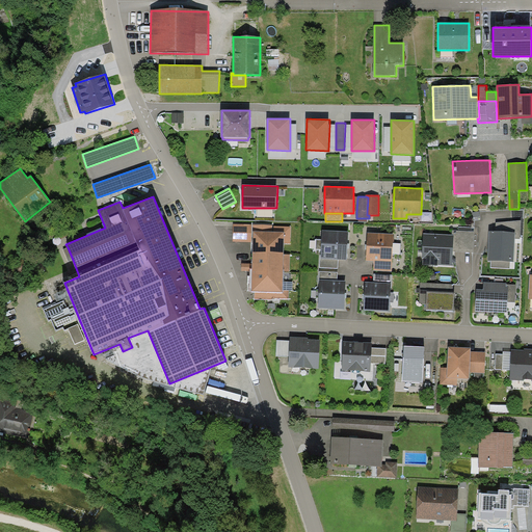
[(496,222),(496,231),(515,232),(515,239),(521,239),(521,220),(496,222)]
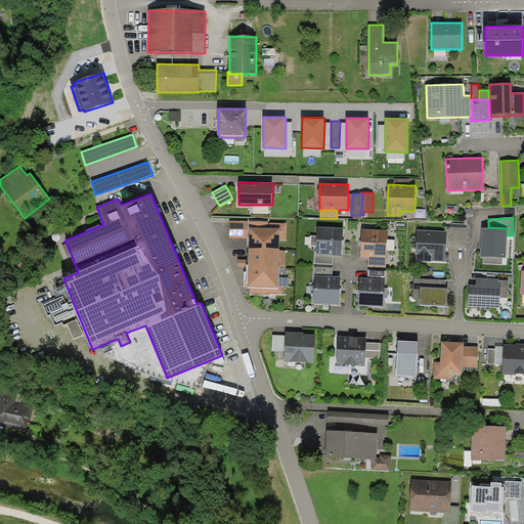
[(229,238),(248,238),(248,221),(229,221),(229,238)]
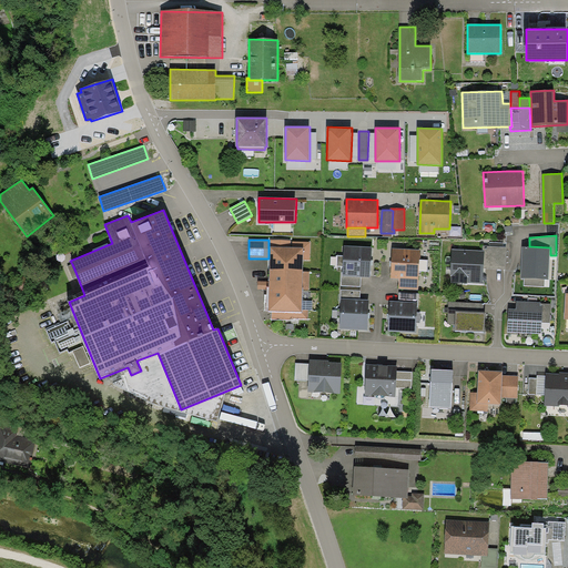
[(292,241),(269,240),(269,259),(270,259),(269,281),(269,290),(269,311),(272,312),(272,320),(308,321),(308,310),(302,310),(302,301),(303,288),(310,288),(310,272),(303,272),(303,260),(310,260),(311,242),(292,241)]
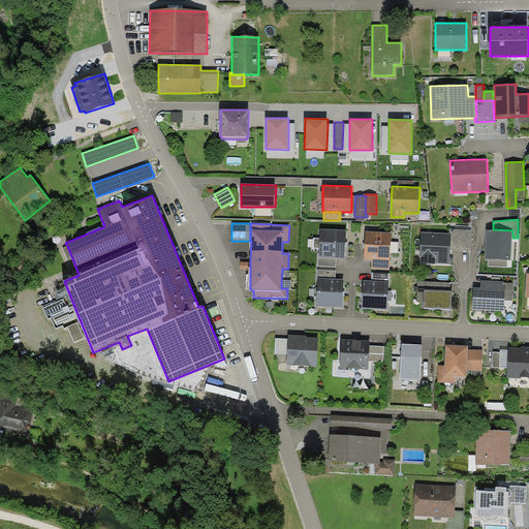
[(346,230),(320,228),(320,238),(314,238),(314,248),(319,248),(319,254),(319,257),(337,257),(345,258),(346,230)]
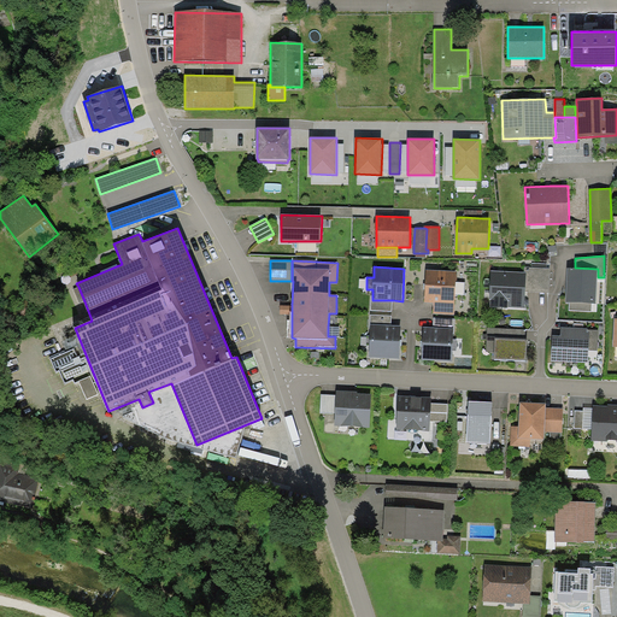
[(524,268),(524,272),(527,272),(526,292),(548,293),(550,269),(524,268)]
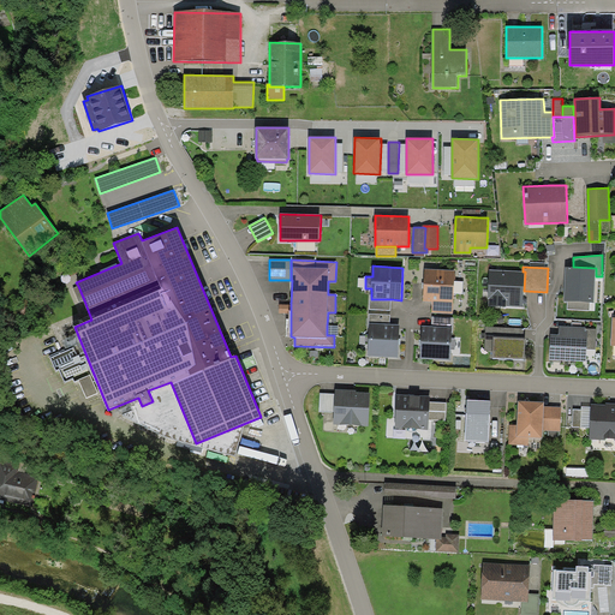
[(573,267),(566,267),(565,302),(568,302),(567,310),(590,310),(590,302),(595,303),(596,276),(596,268),(573,267)]
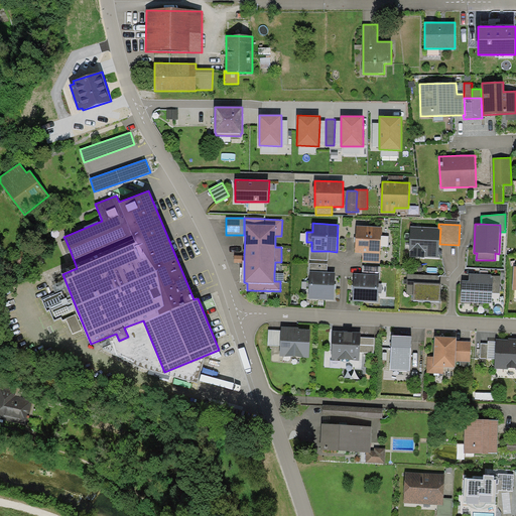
[(382,227),(357,226),(355,253),(363,253),(363,262),(380,263),(382,227)]
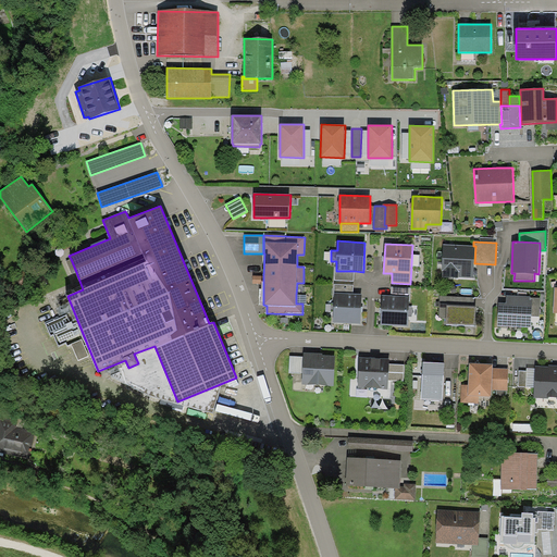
[(473,246),(443,244),(442,271),(444,271),(443,277),(458,279),(458,277),(473,277),(474,263),(475,246),(473,246)]
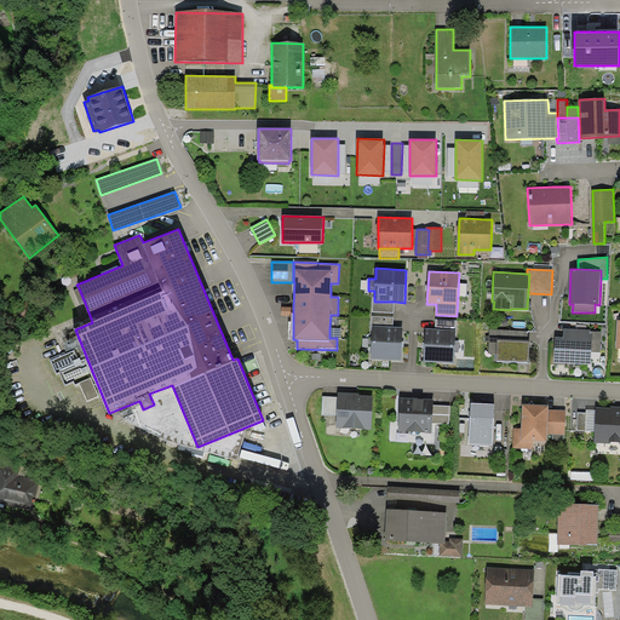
[(80,305),(85,303),(79,288),(74,291),(80,305)]
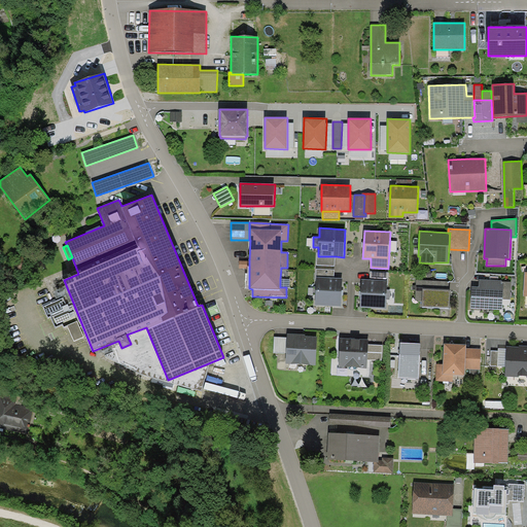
[(318,256),(318,253),(317,253),(316,265),(335,267),(336,256),(318,256)]
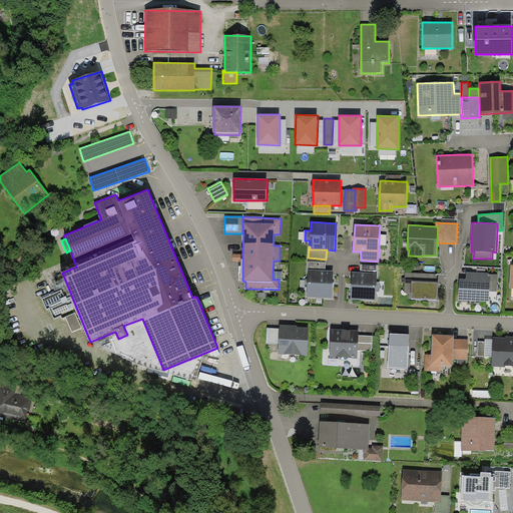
[(308,274),(309,274),(309,270),(326,271),(326,263),(308,262),(308,274)]
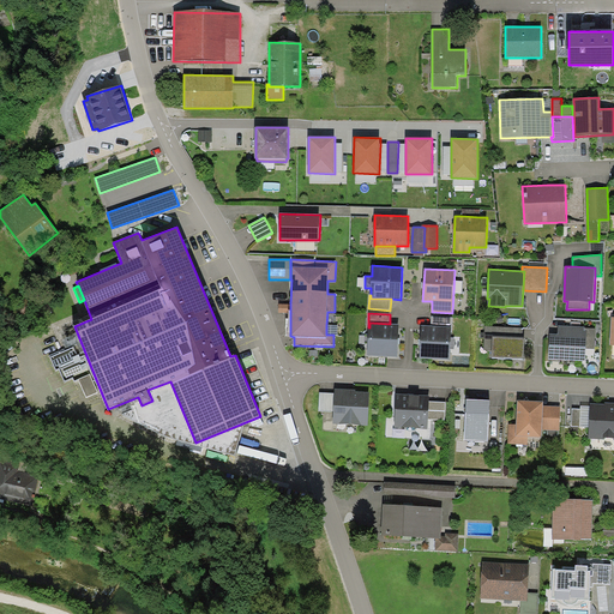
[(432,317),(431,326),(451,327),(451,332),(452,332),(452,318),(432,317)]
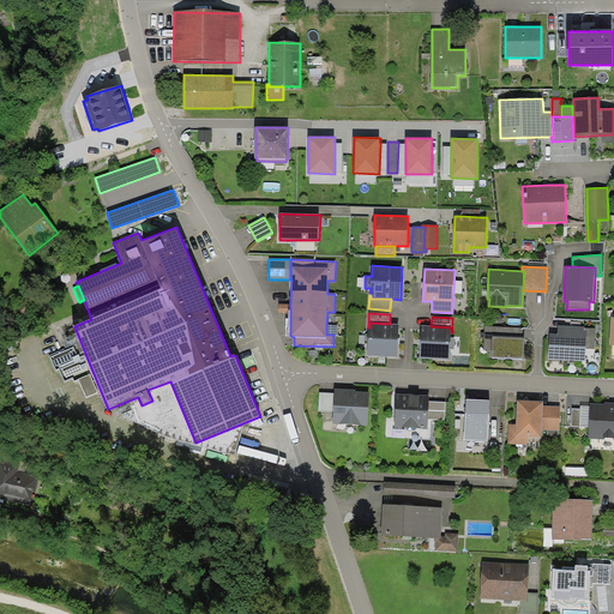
[(390,324),(369,323),(369,327),(367,355),(397,357),(399,324),(390,324)]
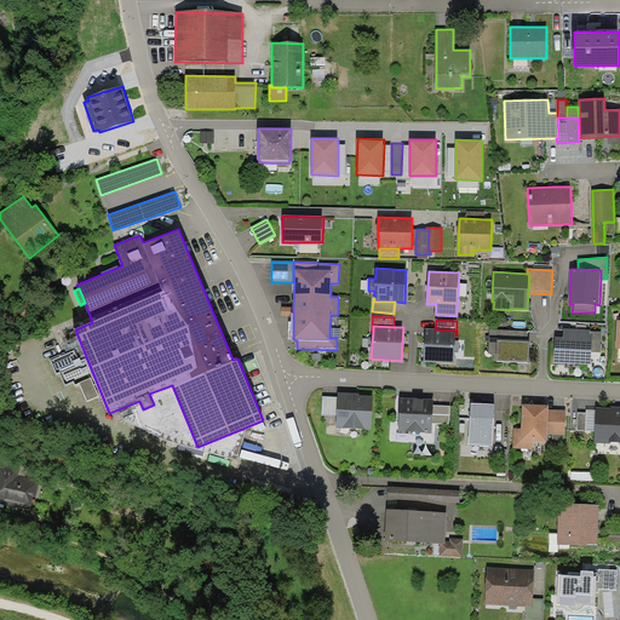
[(342,328),(329,328),(329,338),(337,338),(342,338),(342,328)]
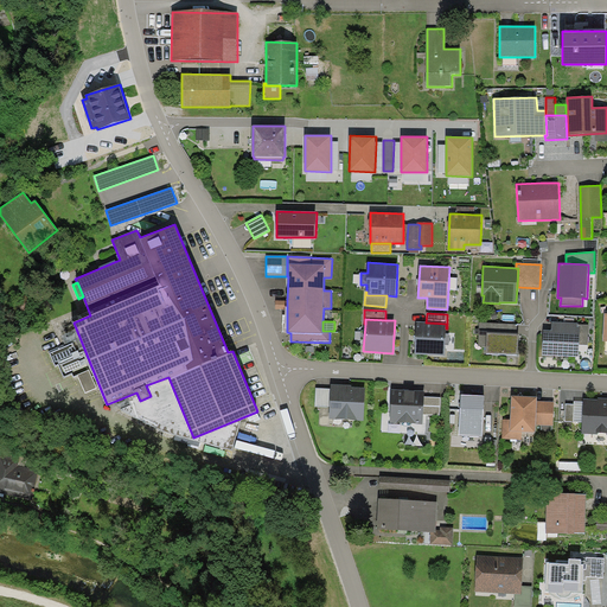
[(426,323),(416,321),(415,355),(443,356),(446,328),(446,324),(426,323)]
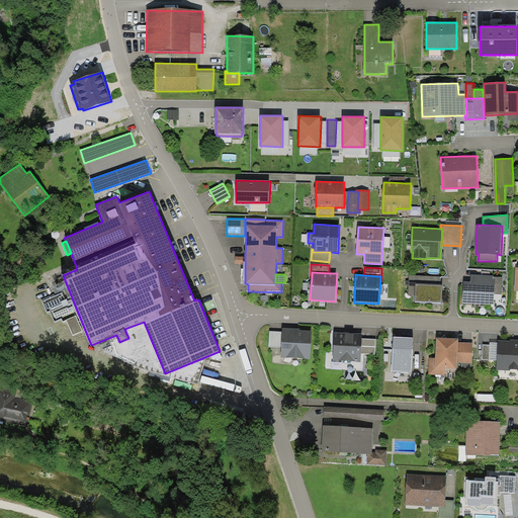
[(494,275),(470,274),(470,282),(464,281),(462,303),(493,305),(494,294),(502,294),(503,277),(494,276),(494,275)]
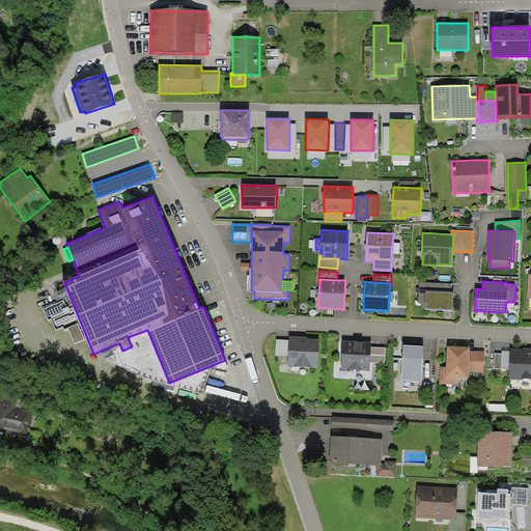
[(452,284),(419,282),(418,303),(426,303),(425,309),(452,310),(453,292),(452,292),(452,284)]
